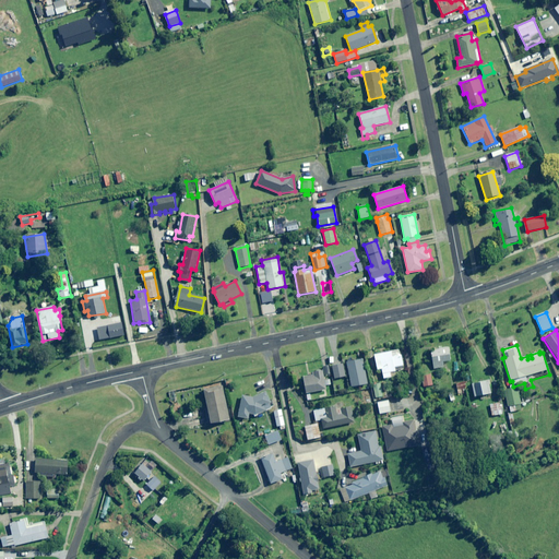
[(453,359),(451,347),(430,352),(433,369),(443,367),(442,363),(453,359)]
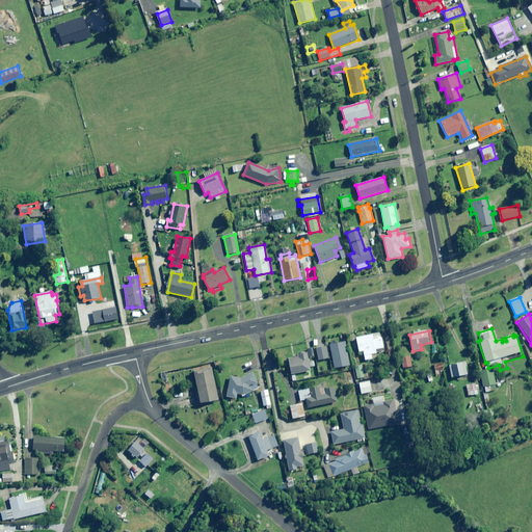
[(372,340),(371,335),(355,339),(358,352),(363,351),(366,361),(372,358),(371,354),(384,351),(380,338),(372,340)]
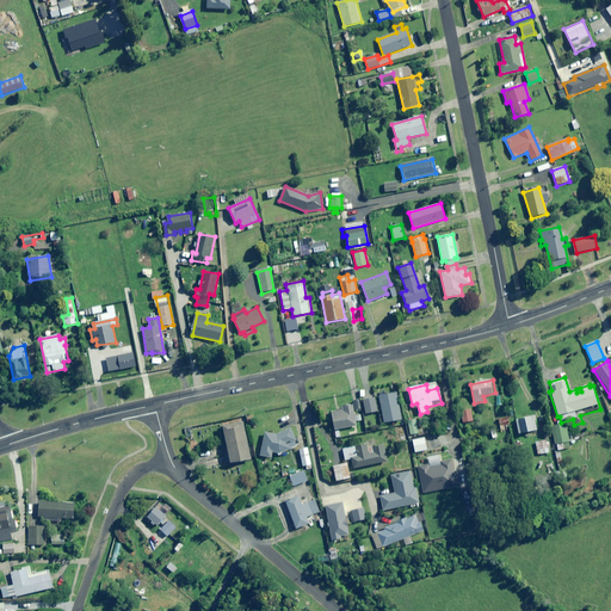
[(402,419),(396,392),(380,395),(386,423),(402,419)]
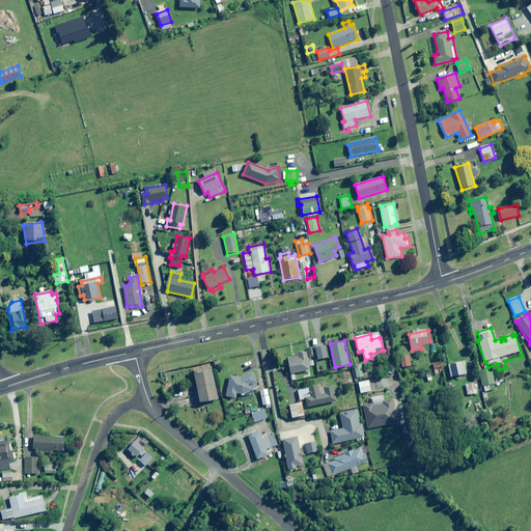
[(328,358),(326,345),(314,347),(316,360),(328,358)]
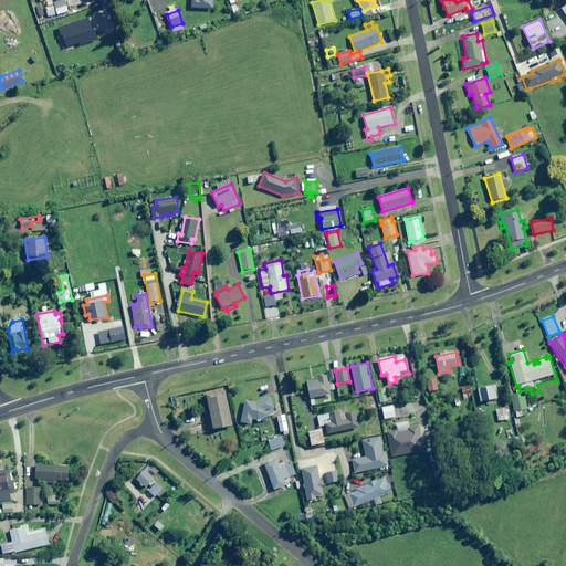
[(329,395),(325,375),(316,376),(316,379),(305,381),(307,399),(329,395)]
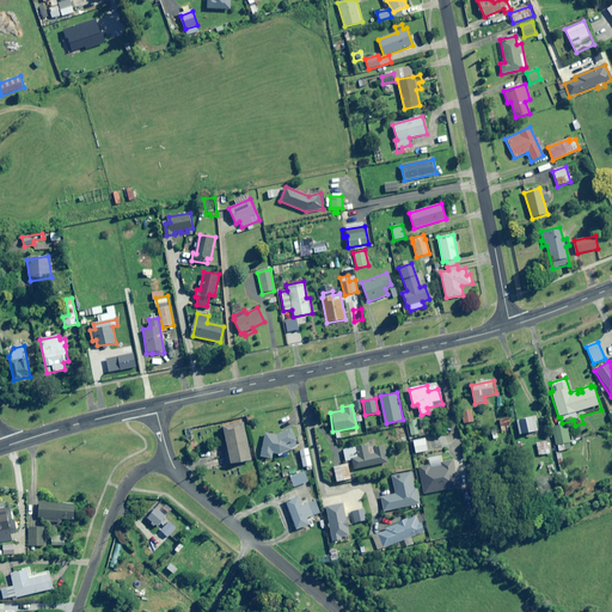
[(475,422),(472,410),(463,411),(464,423),(475,422)]
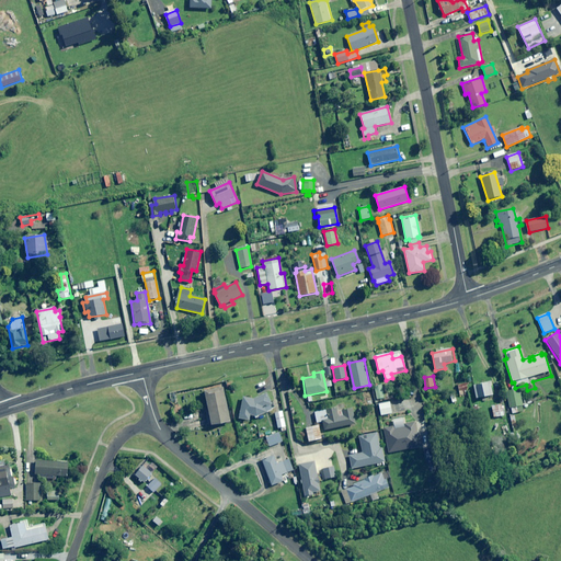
[(492,396),(490,382),(472,386),(474,399),(492,396)]
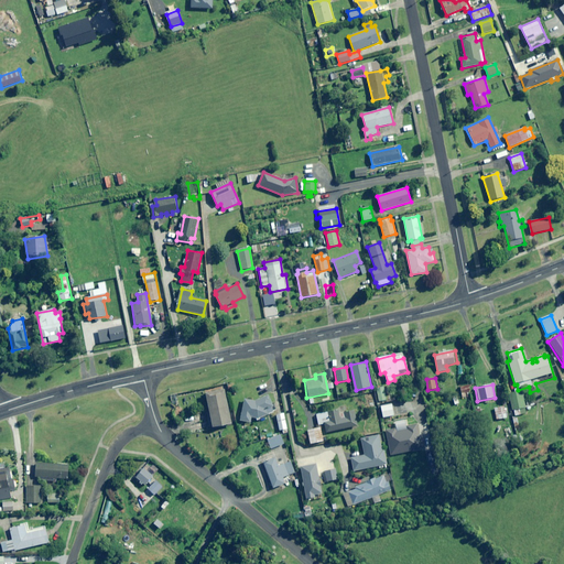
[(387,400),(384,388),(377,389),(379,401),(387,400)]
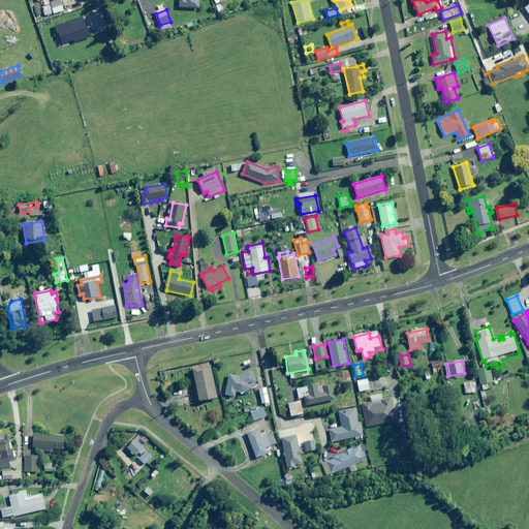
[(217,399),(211,369),(193,372),(197,393),(193,393),(195,403),(217,399)]
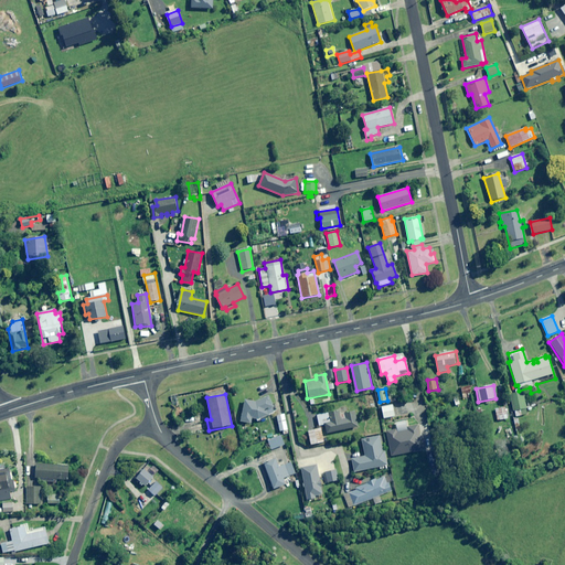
[(177,395),(169,396),(171,408),(180,406),(177,395)]
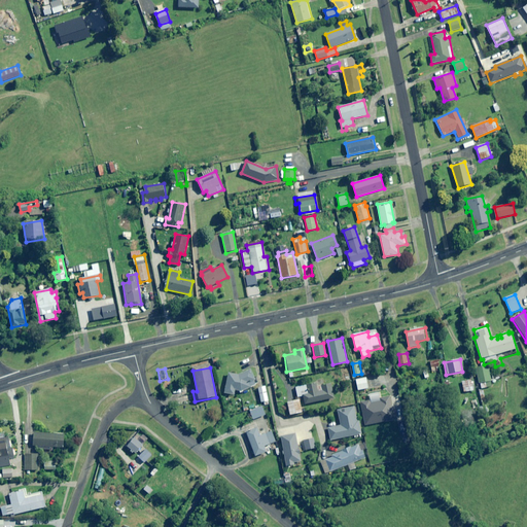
[(223,393),(235,395),(235,391),(241,392),(255,386),(256,378),(256,376),(253,375),(254,374),(239,371),(239,375),(226,373),(223,393)]
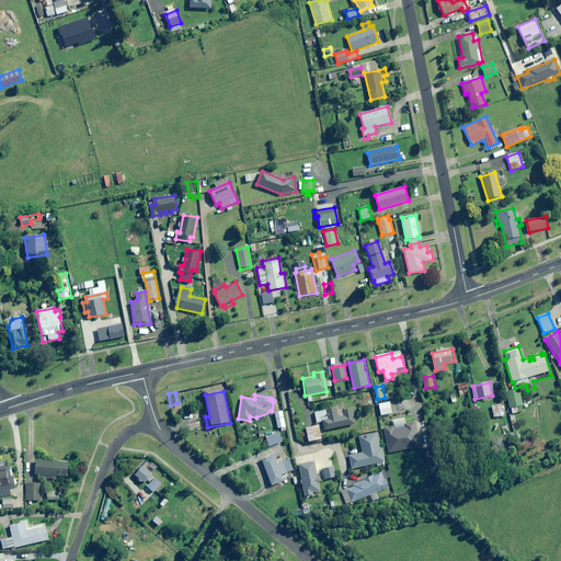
[(506,415),(504,404),(491,407),(493,419),(506,415)]
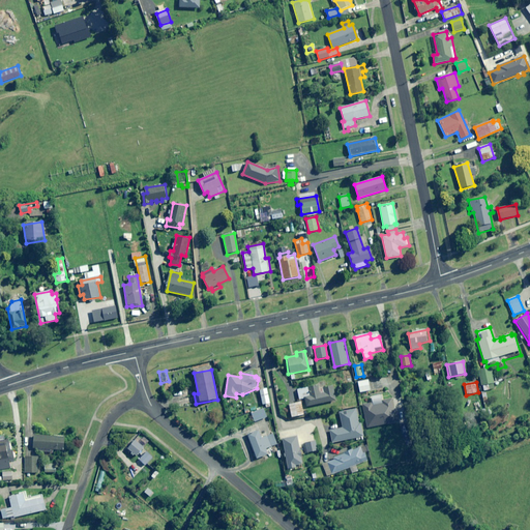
[(319,388),(319,385),(295,390),(297,400),(304,399),(306,407),(336,401),(333,385),(319,388)]
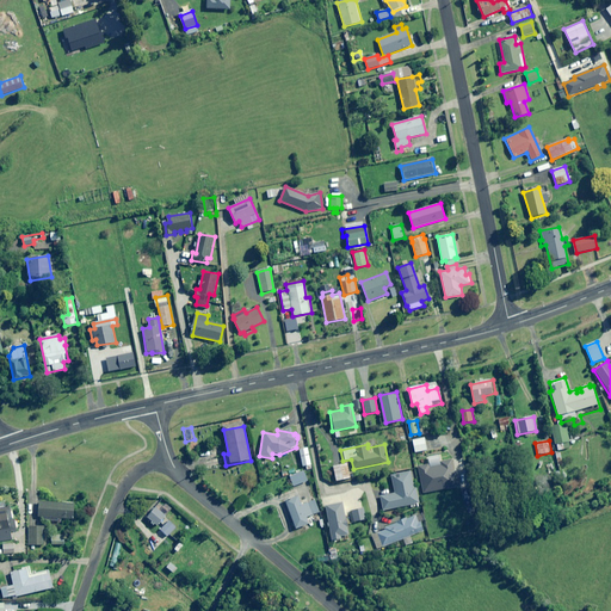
[(310,464),(308,449),(298,450),(302,467),(310,464)]
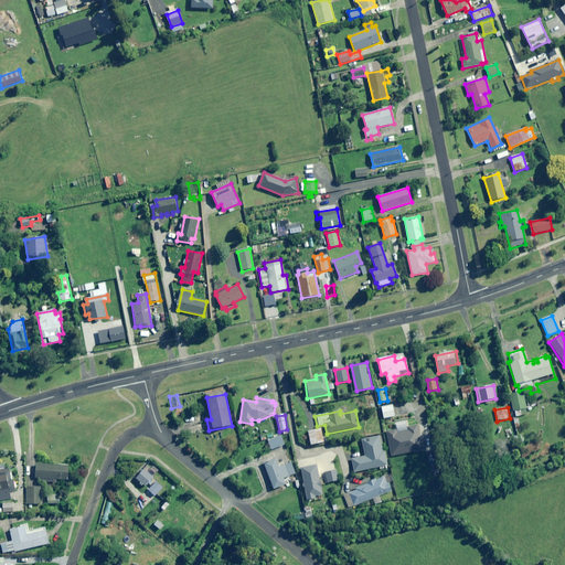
[(406,426),(407,429),(396,432),(396,428),(386,430),(386,434),(391,456),(427,449),(424,429),(418,430),(417,425),(408,426),(406,426)]
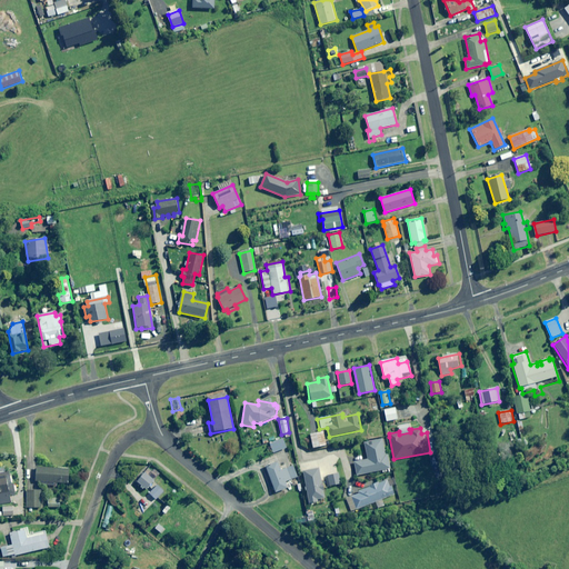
[(327,446),(323,431),(310,435),(312,449),(327,446)]
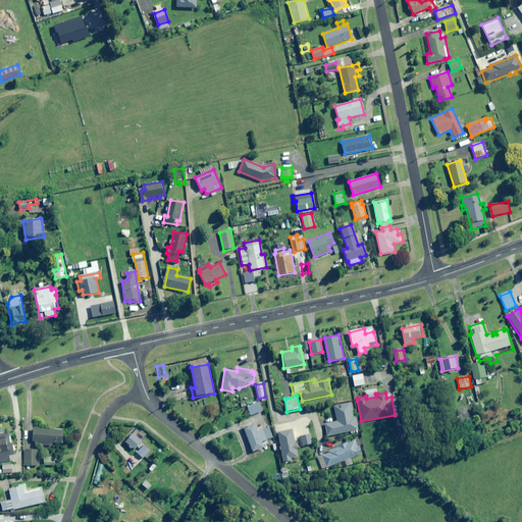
[(262,411),(259,403),(247,407),(251,415),(262,411)]
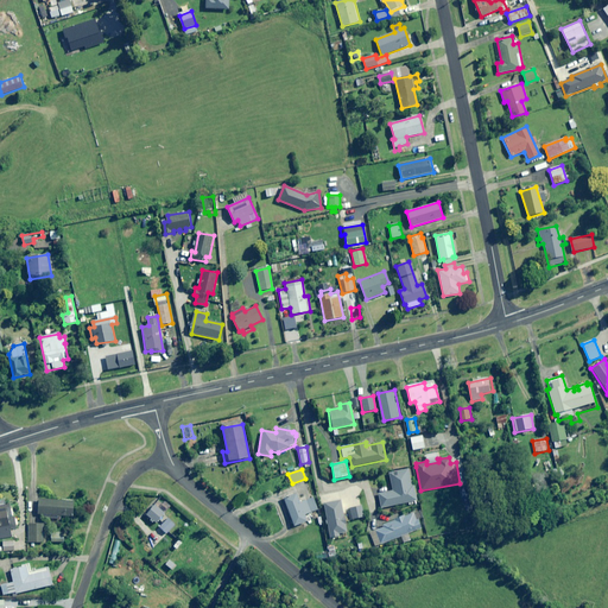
[(412,486),(409,469),(390,474),(393,491),(378,494),(381,508),(417,501),(415,486),(412,486)]
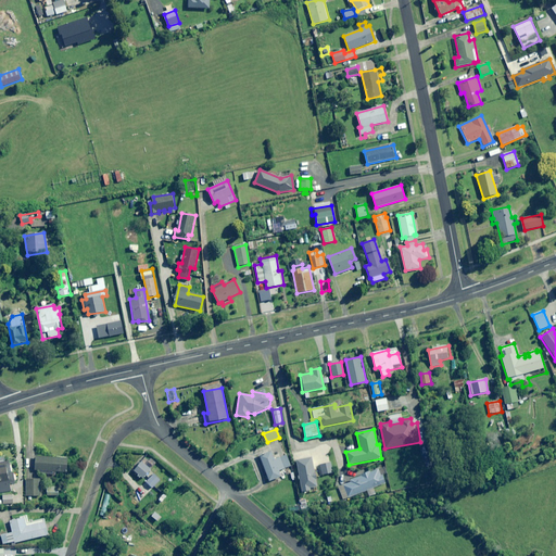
[(274,460),(270,453),(260,457),(268,481),(280,477),(278,470),(290,466),(289,463),(286,456),(274,460)]
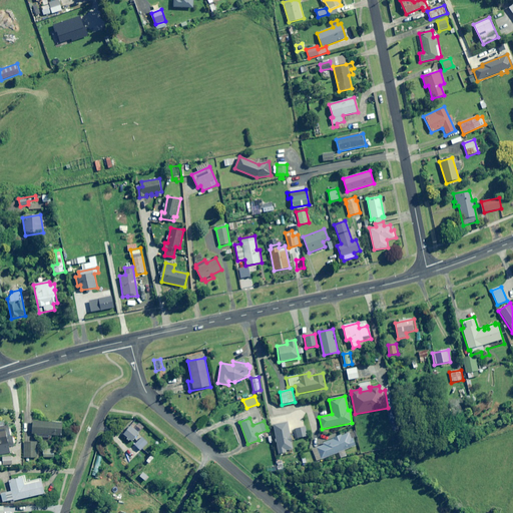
[(61,423),(32,421),(31,434),(61,436),(61,423)]
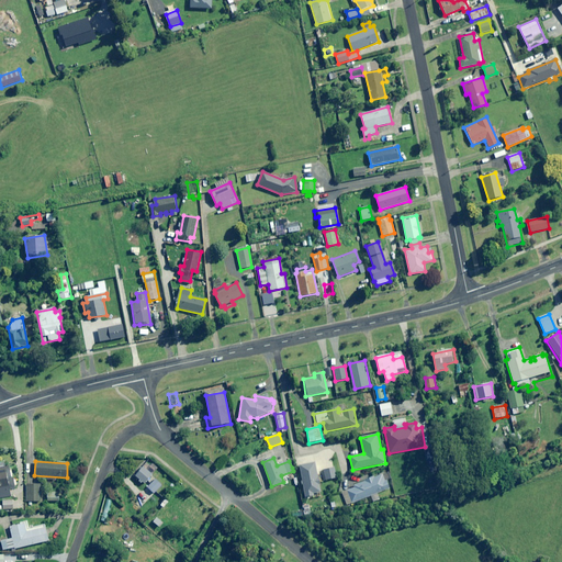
[(299,465),(302,481),(300,481),(301,485),(303,485),(305,497),(315,496),(314,493),(317,493),(321,492),(315,463),(299,465)]
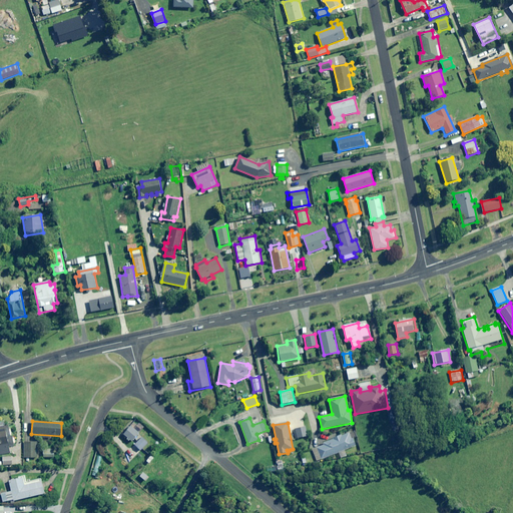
[(122,434),(127,438),(126,439),(129,442),(130,440),(132,442),(139,433),(135,430),(136,429),(130,424),(122,434)]
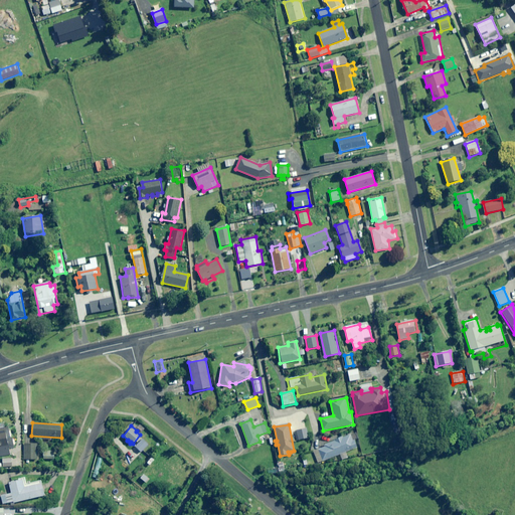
[(10,439),(7,426),(0,427),(0,456),(10,455),(8,449),(13,448),(11,439),(10,439)]
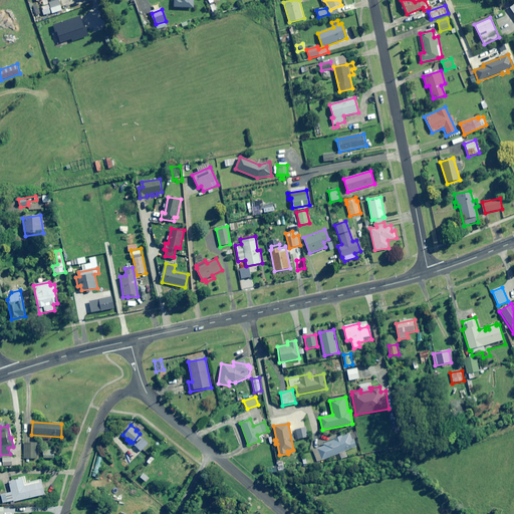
[(308,437),(306,428),(294,430),(297,440),(308,437)]
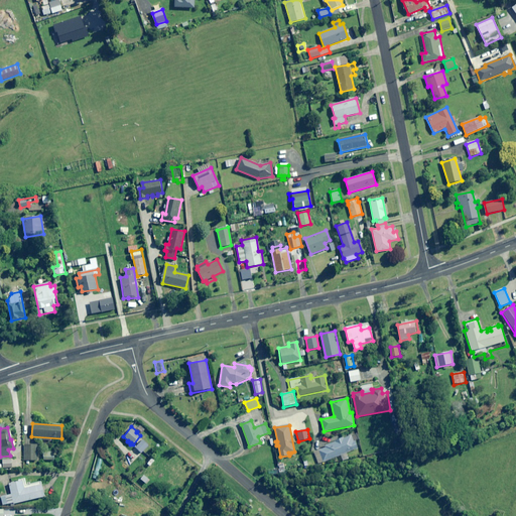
[(353,441),(351,434),(335,440),(335,441),(325,445),(326,447),(313,452),(317,464),(341,456),(343,461),(349,459),(347,453),(359,448),(356,440),(353,441)]
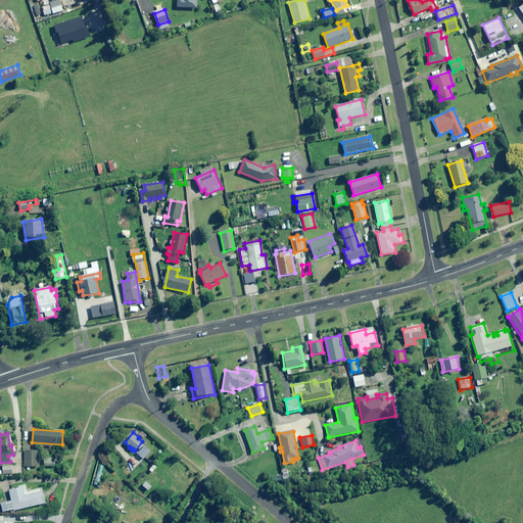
[(150,452),(145,445),(137,454),(142,460),(150,452)]
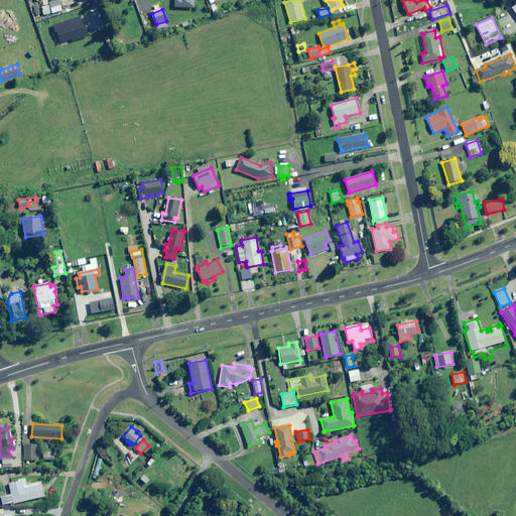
[(23,461),(37,461),(37,444),(23,444),(23,461)]
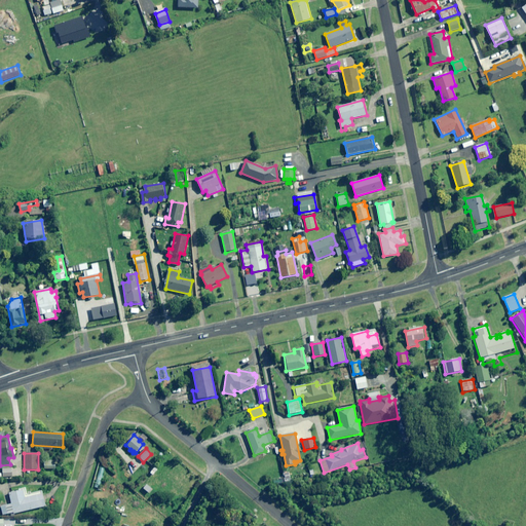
[(44,461),(43,468),(52,470),(53,461),(44,461)]
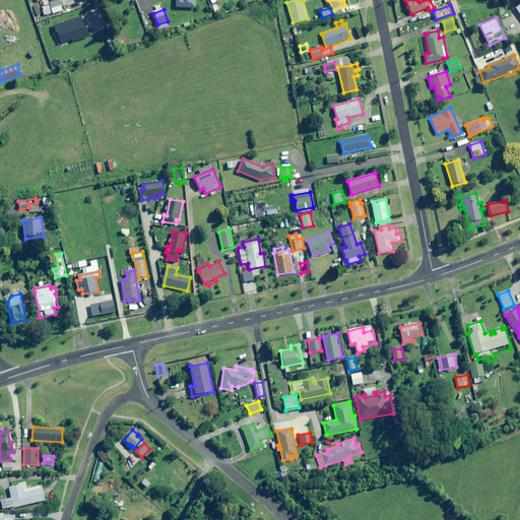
[(11,471),(11,462),(2,463),(3,471),(11,471)]
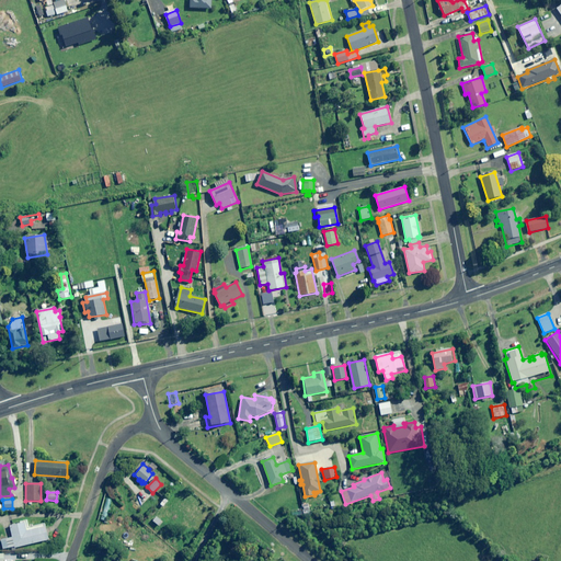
[(6,539),(8,548),(14,547),(14,549),(49,540),(45,524),(29,527),(27,522),(9,526),(12,538),(6,539)]
